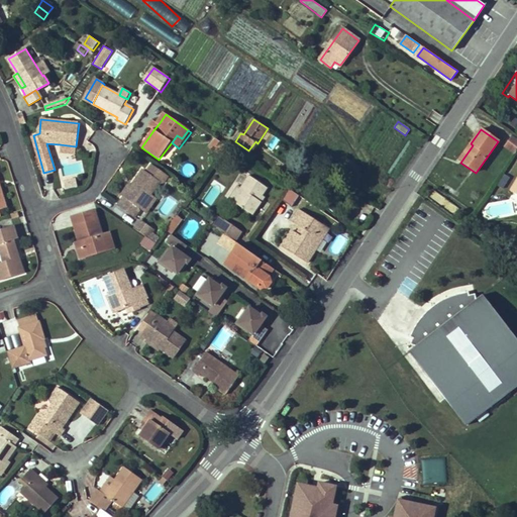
[(267,146),(273,149),(280,139),(273,135),(267,146)]
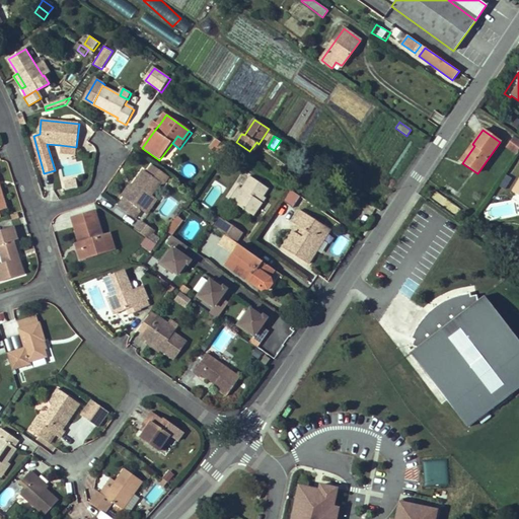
[(517,155),(518,151),(518,139),(514,136),(505,147),(517,155)]
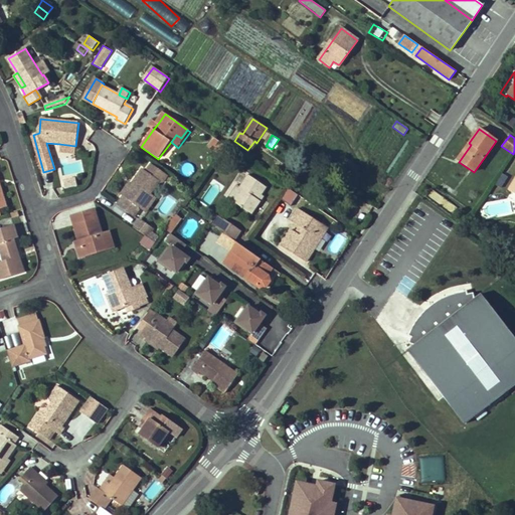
[(211,147),(220,154),(226,146),(216,139),(211,147)]
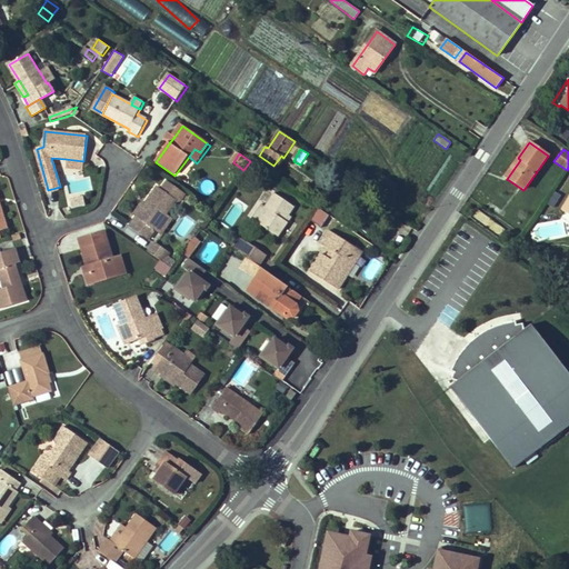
[(273,166),(277,168),(283,158),(281,156),(273,166)]
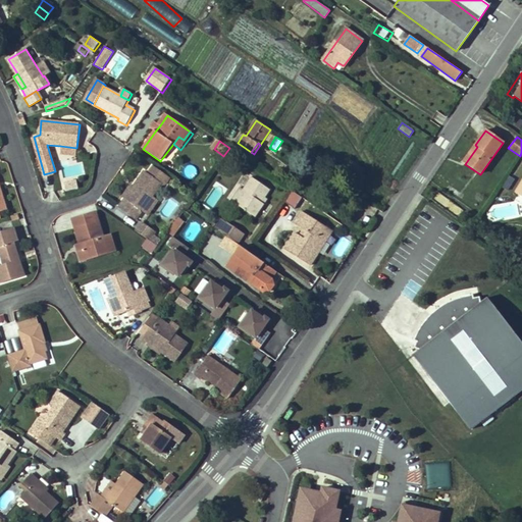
[(477,147),(475,145),(462,162),(465,164),(477,147)]
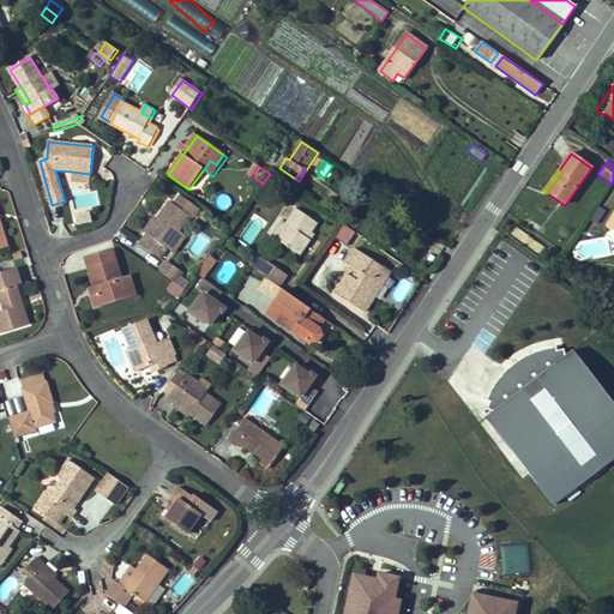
[(70,180),(89,182),(90,174),(71,172),(70,180)]
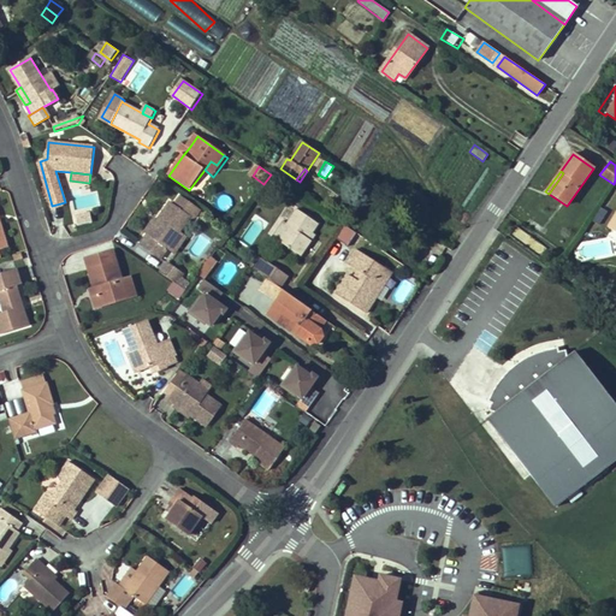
[(167,203),(154,221),(146,234),(138,244),(158,259),(165,248),(172,254),(183,238),(176,234),(187,218),(194,217),(199,209),(178,195),(171,206),(167,203)]
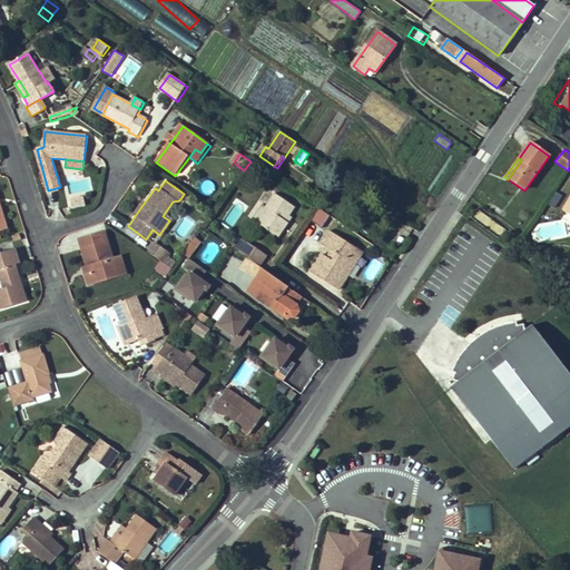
[(82,196),(71,198),(74,207),(85,204),(82,196)]
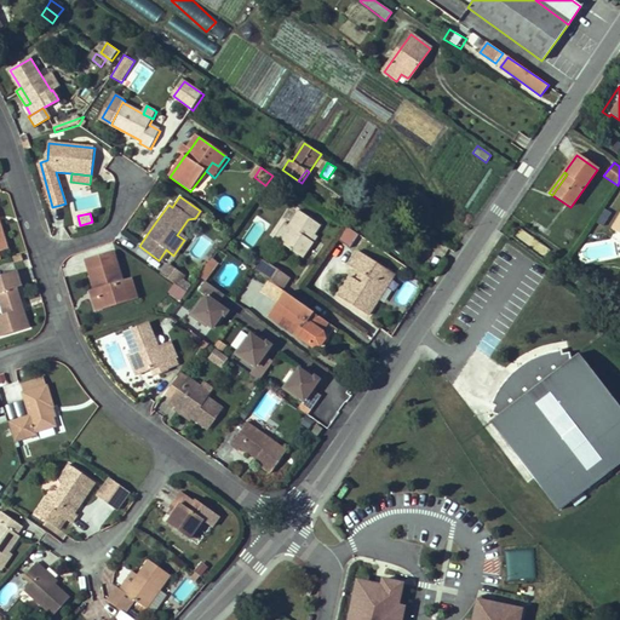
[(282,247),(303,260),(314,245),(311,244),(315,236),(320,229),(299,213),(288,229),(293,231),(282,247)]
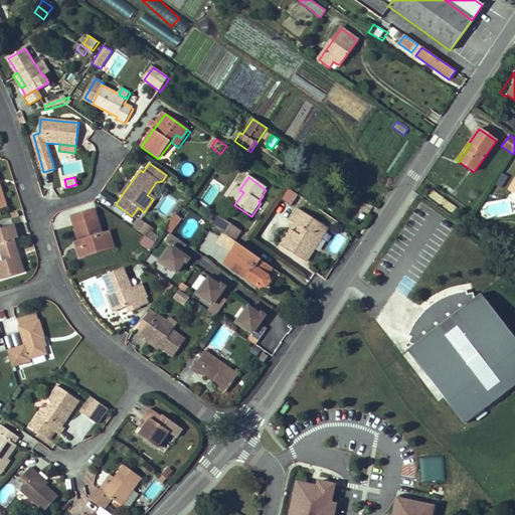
[(122,195),(129,185),(126,183),(119,193),(122,195)]
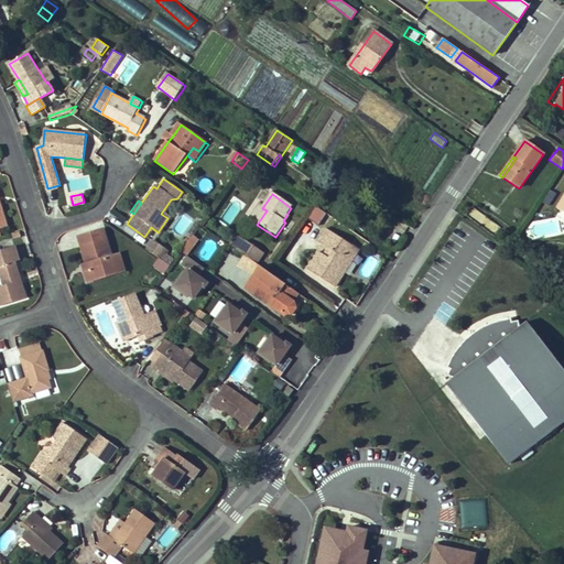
[(257,225),(267,210),(262,208),(259,206),(250,219),(257,225)]
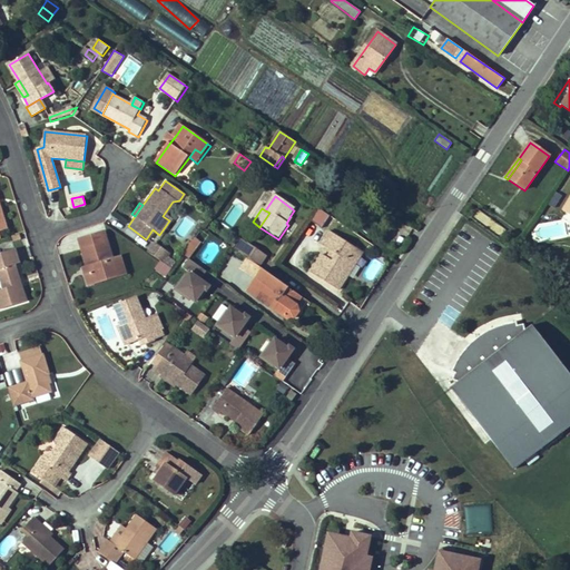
[(331,217),(320,209),(312,219),(323,227),(331,217)]
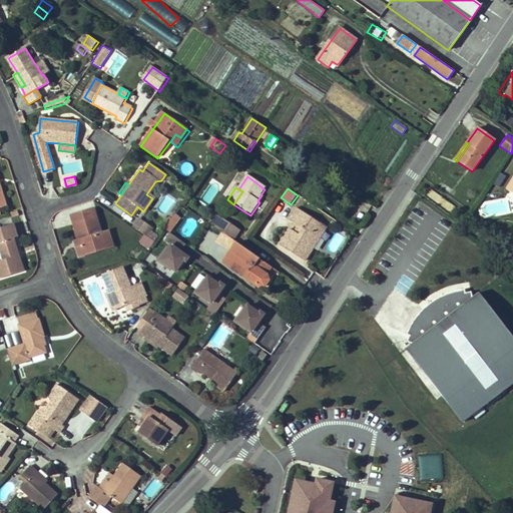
[(306,263),(311,254),(309,248),(318,235),(324,234),(327,228),(297,209),(289,221),(304,230),(300,236),(291,230),(280,246),(306,263)]
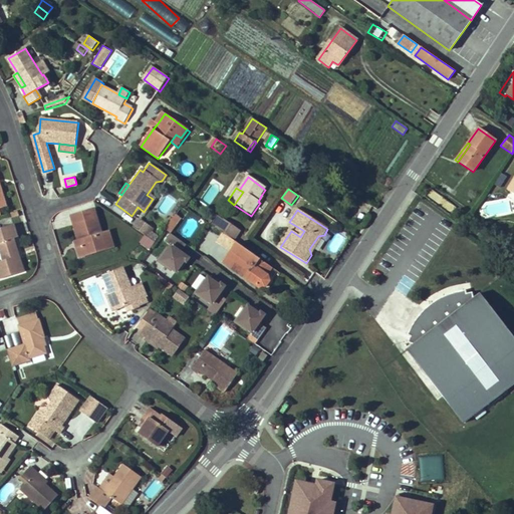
[(79,248),(76,249),(79,259),(106,250),(101,235),(94,211),(71,218),(78,242),(79,248)]
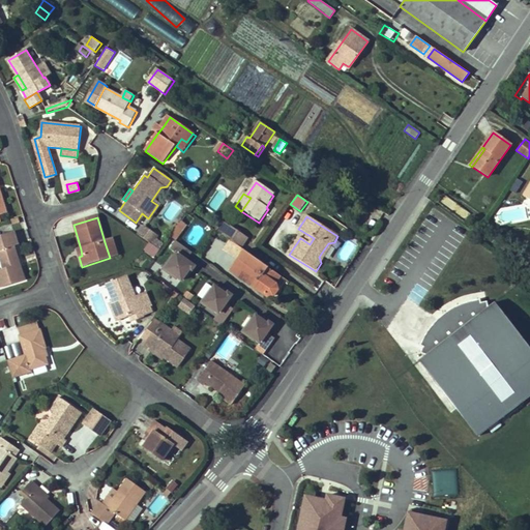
[(179,234),(185,226),(180,222),(174,230),(179,234)]
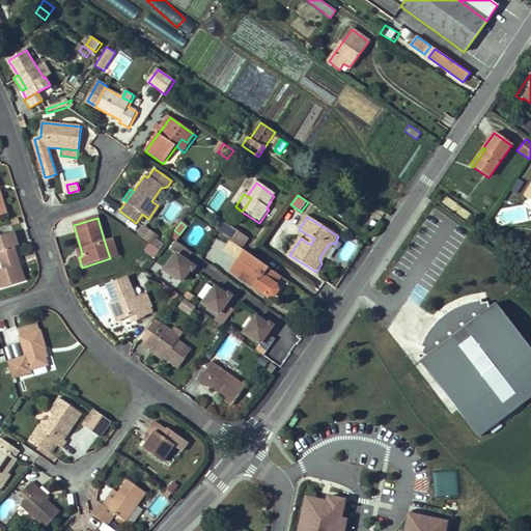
[(195,248),(204,232),(189,222),(179,239),(195,248)]
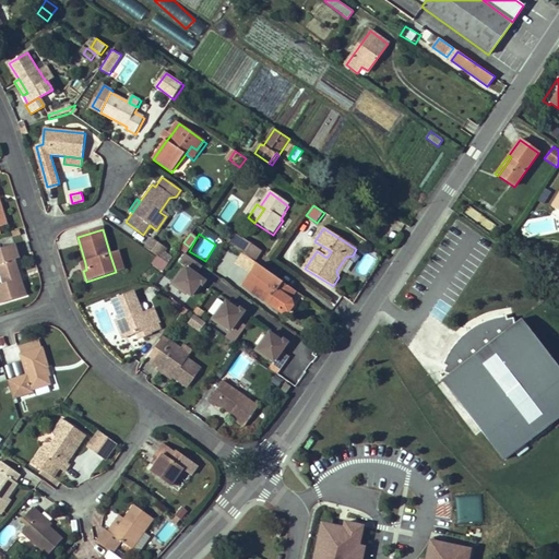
[(229,241),(238,248),(245,239),(238,235),(234,241),(230,239),(229,241)]
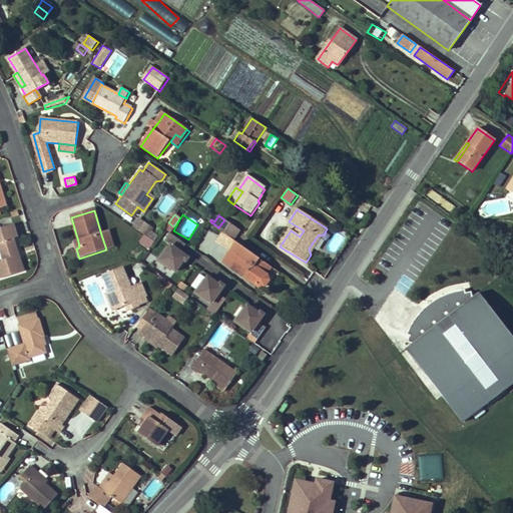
[(139,219),(133,227),(144,235),(145,236),(151,228),(139,219)]
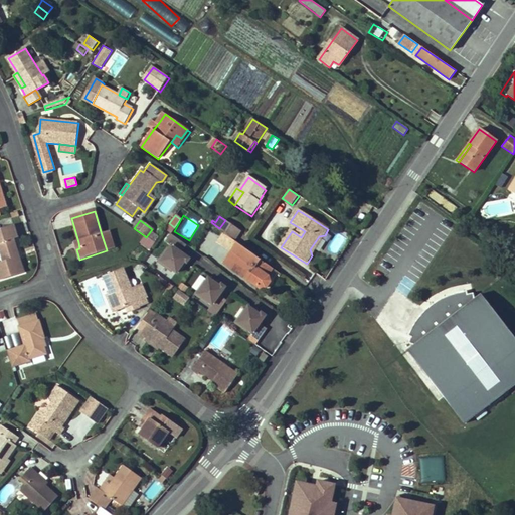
[(225,220),(219,228),(235,240),(241,232),(225,220)]
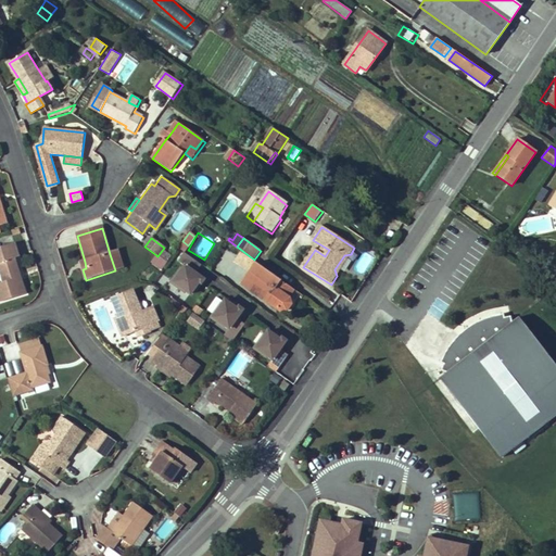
[(383,252),(388,247),(376,239),(373,244),(383,252)]
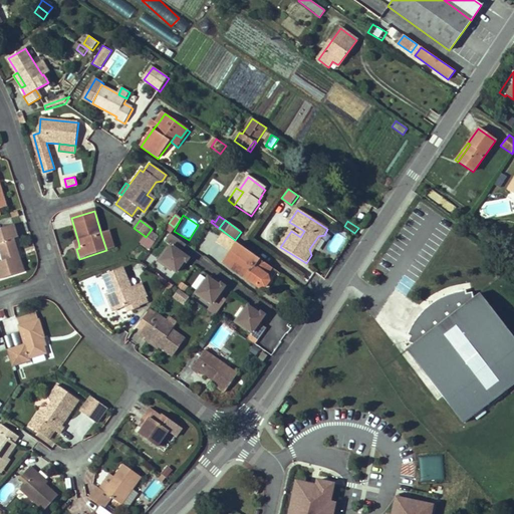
[(169,223),(165,229),(169,233),(174,227),(169,223)]
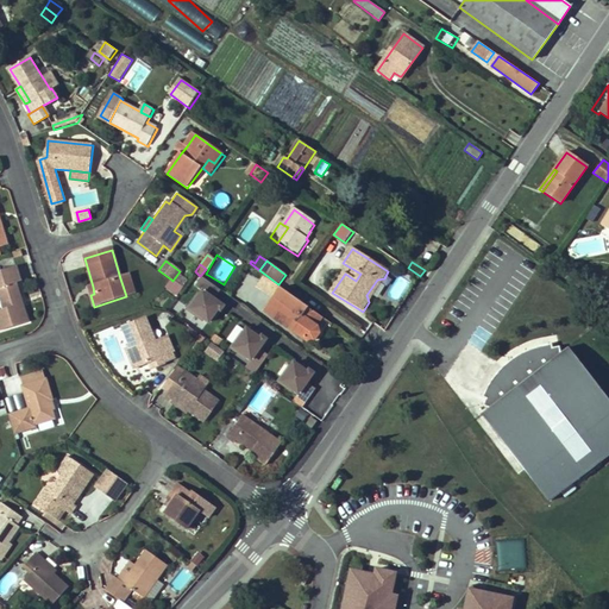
[(16,268),(0,272),(0,300),(4,312),(0,312),(0,332),(29,324),(17,284),(20,283),(16,268)]
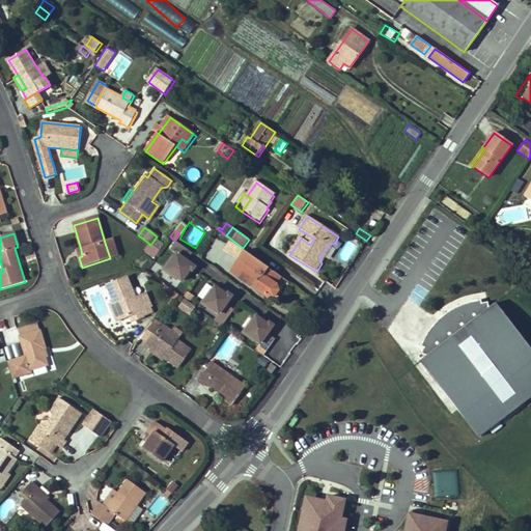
[(112,241),(105,243),(110,258),(116,257),(112,241)]
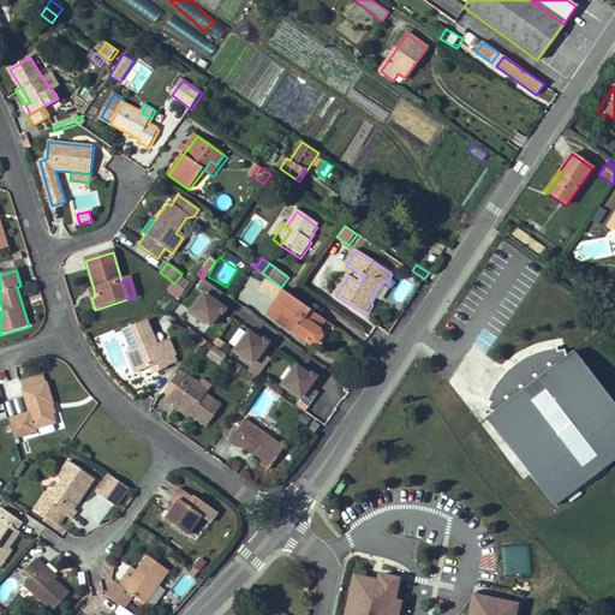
[(227,306),(219,299),(224,293),(208,281),(186,310),(210,328),(227,306)]
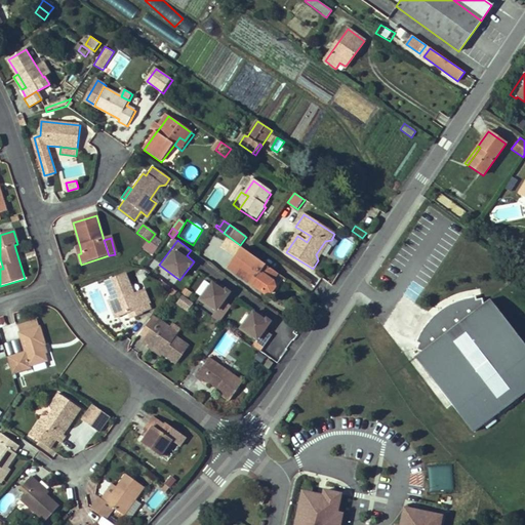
[(316,254),(318,260),(331,240),(325,241),(316,254)]
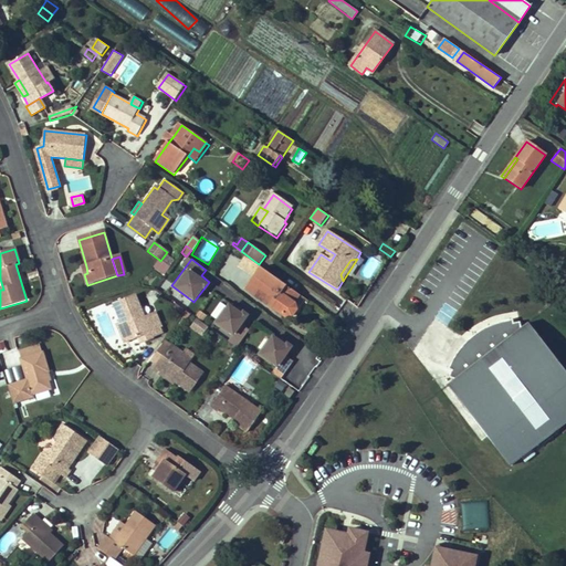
[(155,265),(165,273),(169,268),(160,261),(159,260),(155,265)]
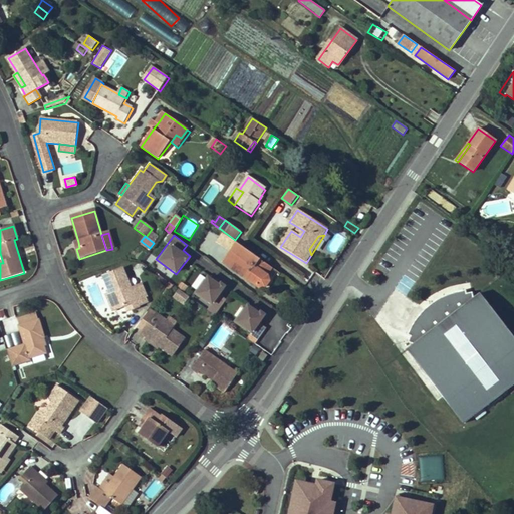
[(218,243),(231,253),(236,246),(223,236),(218,243)]
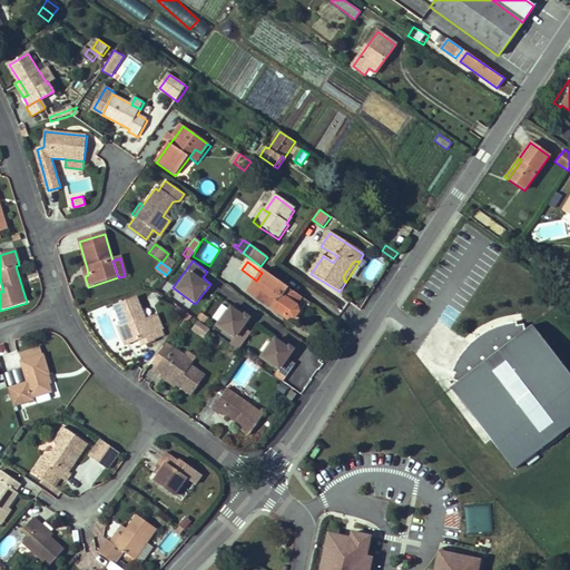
[(264,271),(262,273),(256,281),(248,292),(288,320),(294,318),(298,312),(297,306),(293,303),(298,295),(264,271)]
